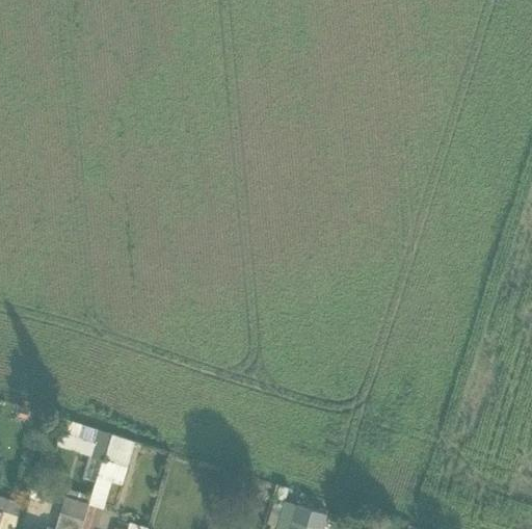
[(112,434),(84,425),(80,439),(58,431),(54,445),(88,455),(81,478),(97,483),(112,434)]
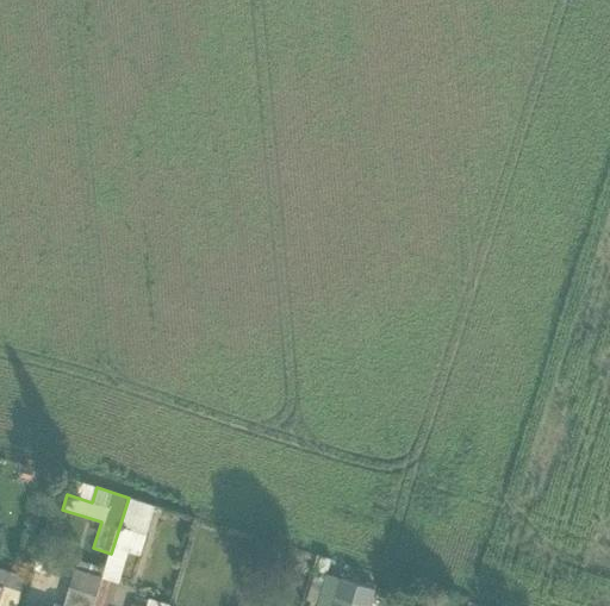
[(129,498),(111,554),(106,569),(93,605),(106,605),(114,582),(118,583),(128,551),(139,555),(154,507),(129,498)]
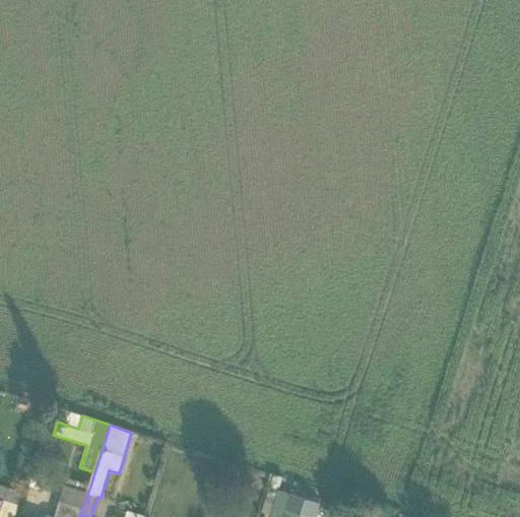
[(269,516),(280,478),(269,475),(265,488),(268,489),(261,512),(264,513),(263,516),(269,516)]
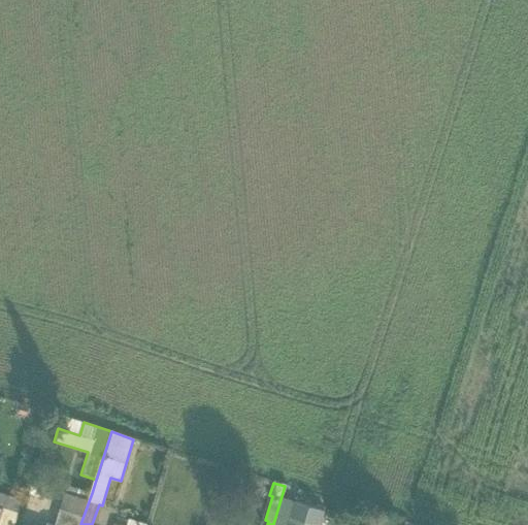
[(80,524),(92,493),(67,486),(55,524),(80,524)]
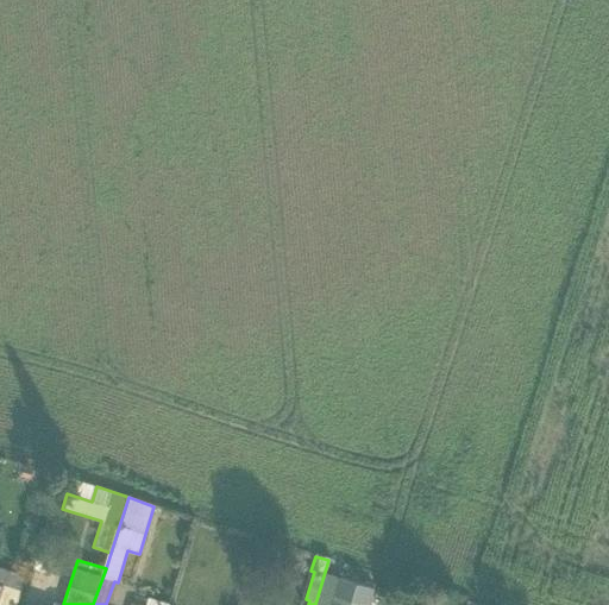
[(16,604),(26,575),(0,567),(0,604),(16,604)]
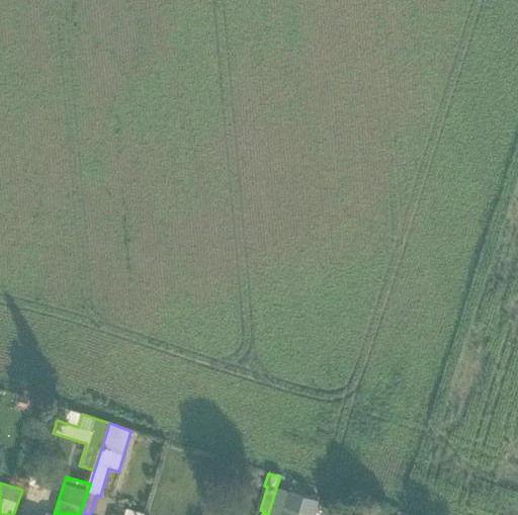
[(313,514),(318,501),(287,492),(280,514),(313,514)]
